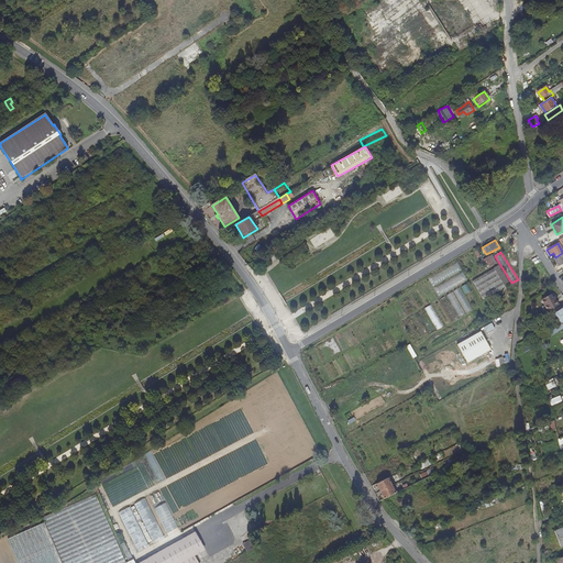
[(494,254),(484,258),(488,267),(498,263),(494,254)]
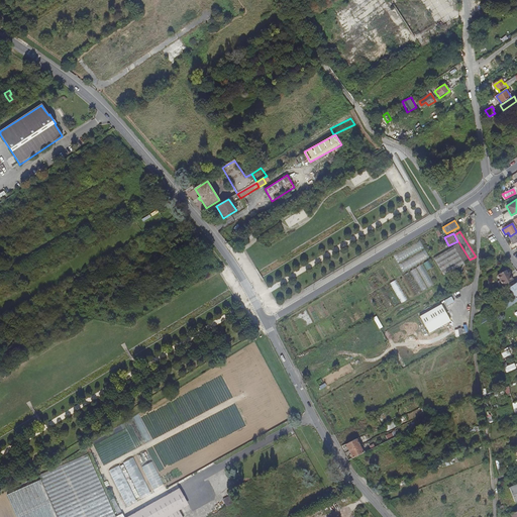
[(422,249),(418,242),(396,253),(401,263),(422,249)]
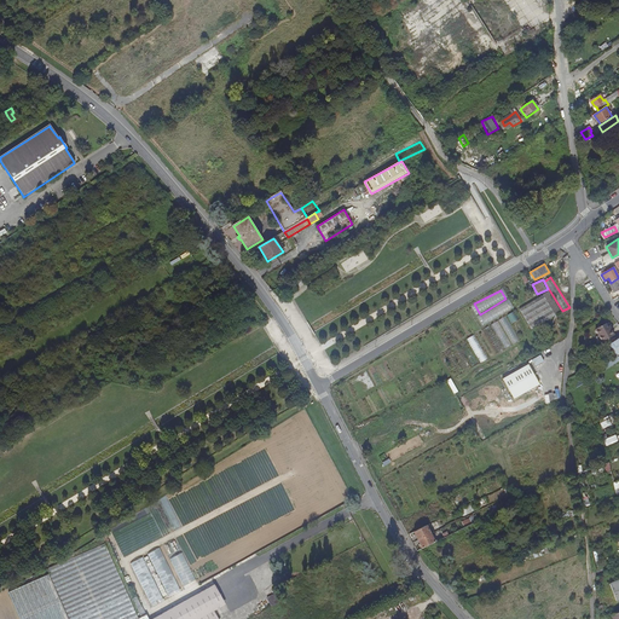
[(512,310),(507,301),(480,314),(485,325),(512,310)]
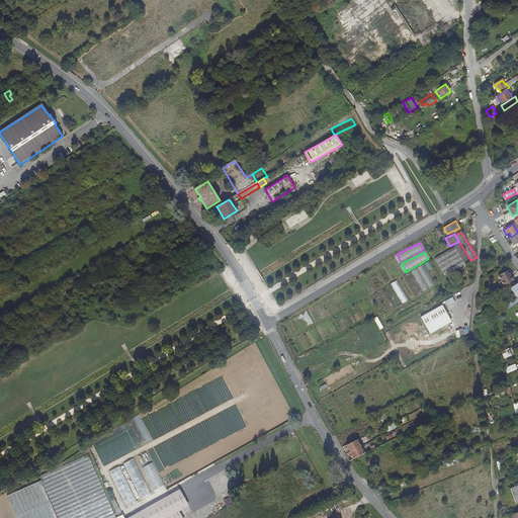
[(425,264),(412,270),(423,290),(435,284),(425,264)]
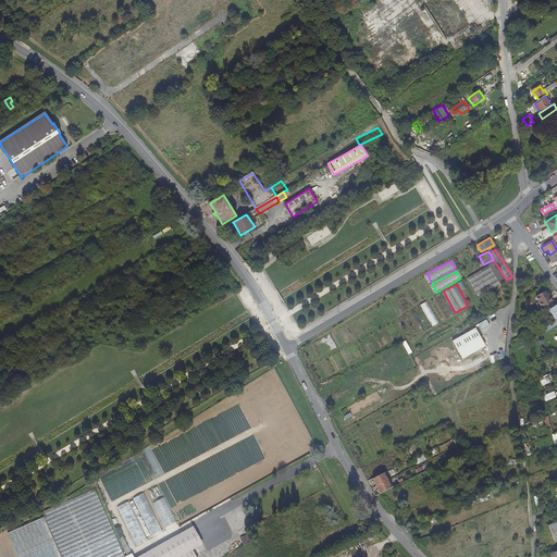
[(542,308),(553,302),(548,294),(546,295),(545,292),(535,296),(539,301),(535,304),(539,310),(542,308)]
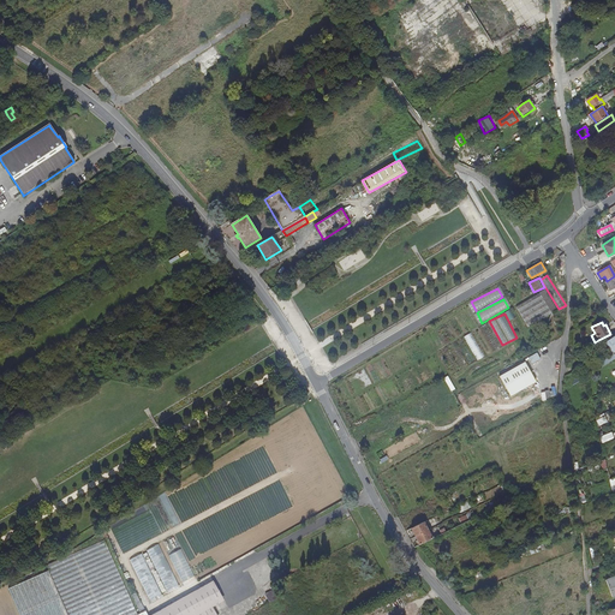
[(465,336),(478,359),(485,356),(471,332),(465,336)]
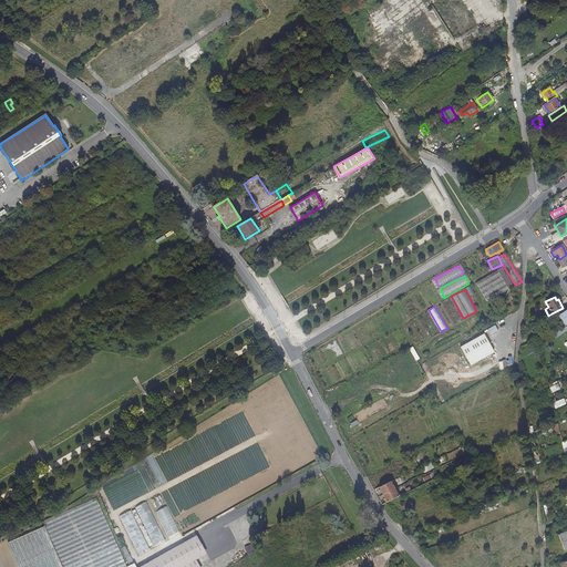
[(566,309),(558,316),(565,326),(555,332),(558,337),(566,330),(566,327),(566,326),(566,325),(566,309)]
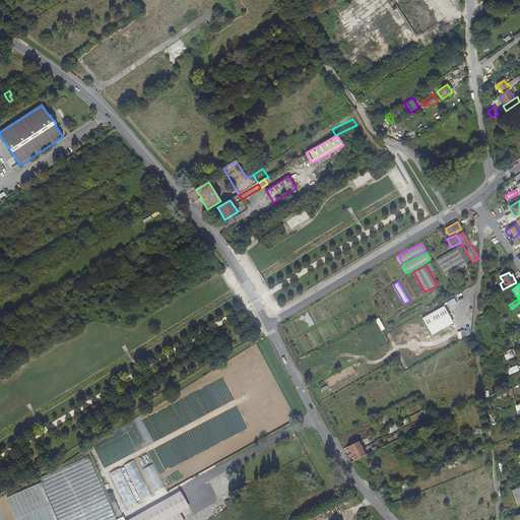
[(455,299),(449,302),(451,307),(458,304),(455,299)]
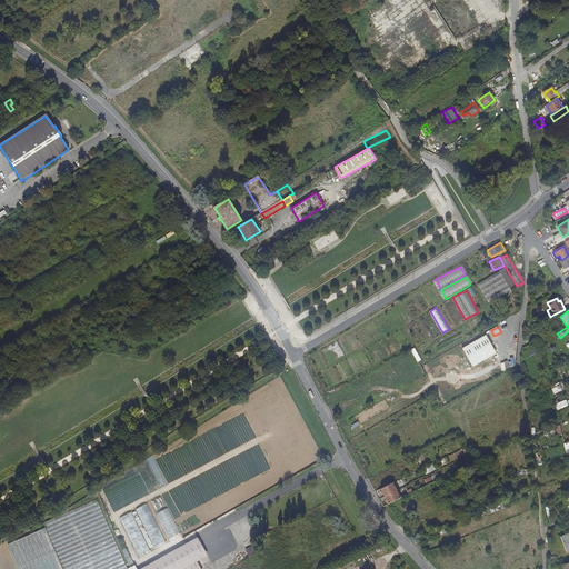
[(497,353),(486,335),(462,348),(473,367),(497,353)]
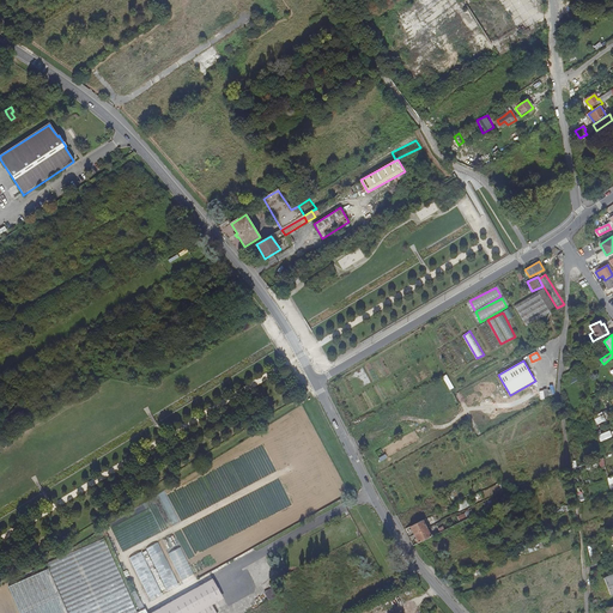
[(606,420),(602,412),(594,416),(595,425),(606,420)]
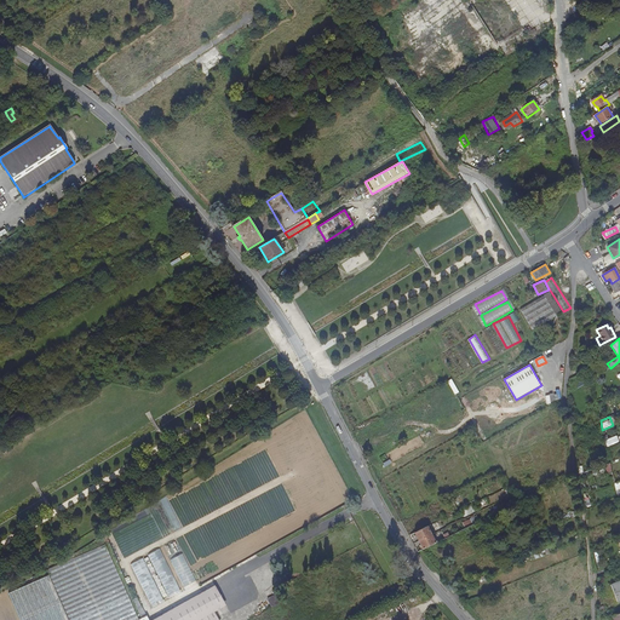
[(615,438),(604,443),(607,449),(619,443),(615,438)]
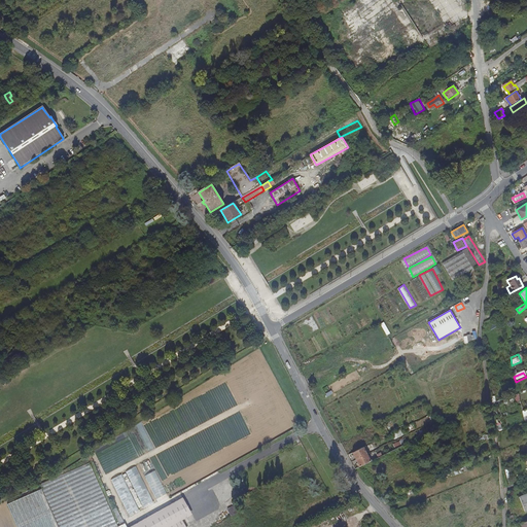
[(356,435),(349,440),(355,452),(362,448),(363,448),(356,435)]
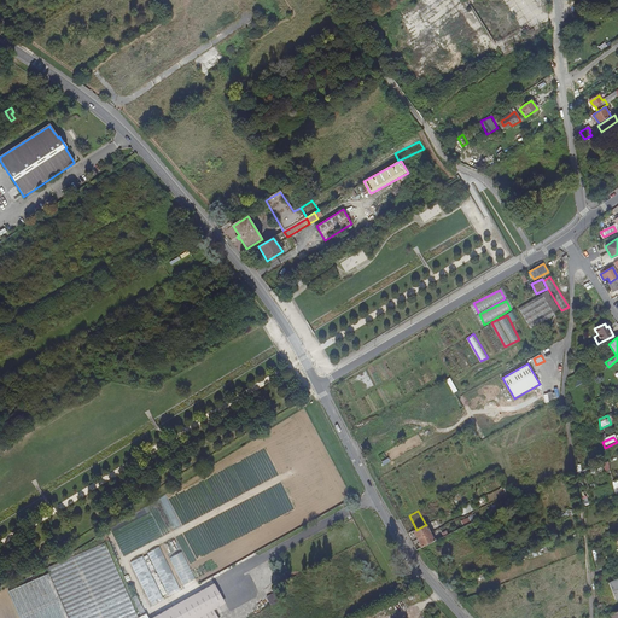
[(433,541),(425,525),(417,530),(413,531),(421,547),(433,541)]
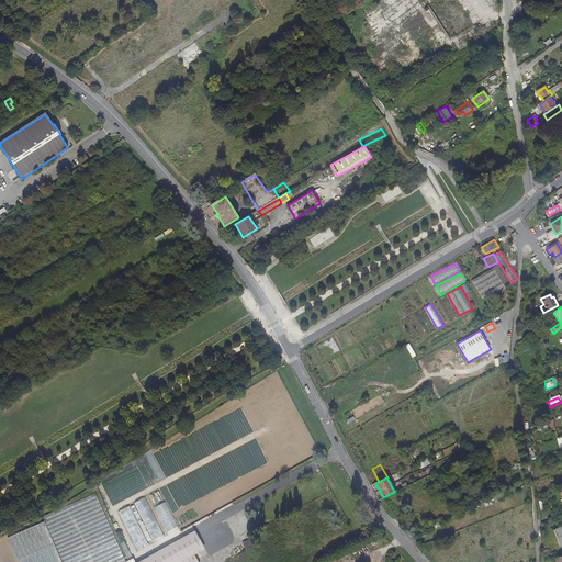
[(159,490),(148,496),(168,532),(178,527),(159,490)]
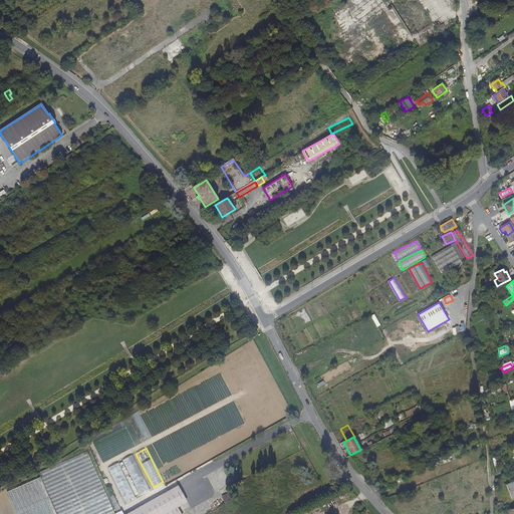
[(115,513),(87,451),(40,472),(57,513),(115,513)]
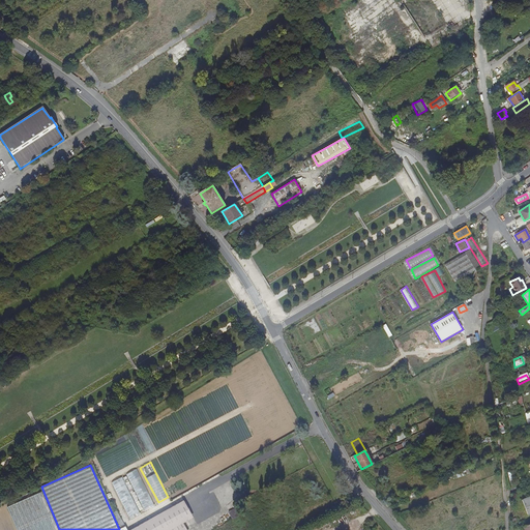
[(137,469),(126,475),(145,509),(155,503),(137,469)]
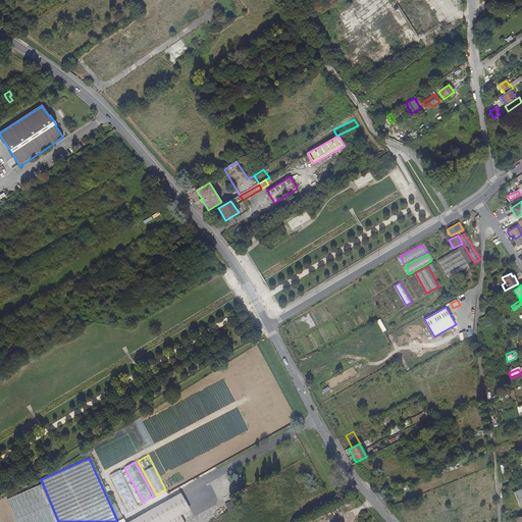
[(120,470),(110,475),(127,509),(138,504),(120,470)]
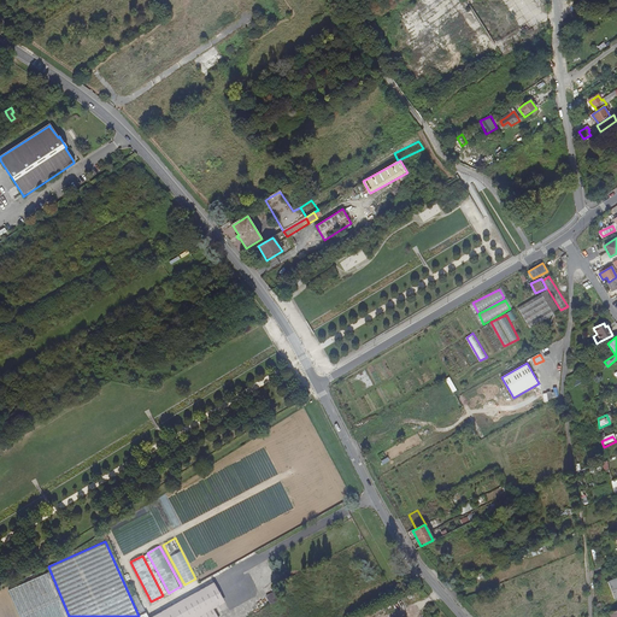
[(68,616),(48,573),(7,589),(19,616),(68,616)]
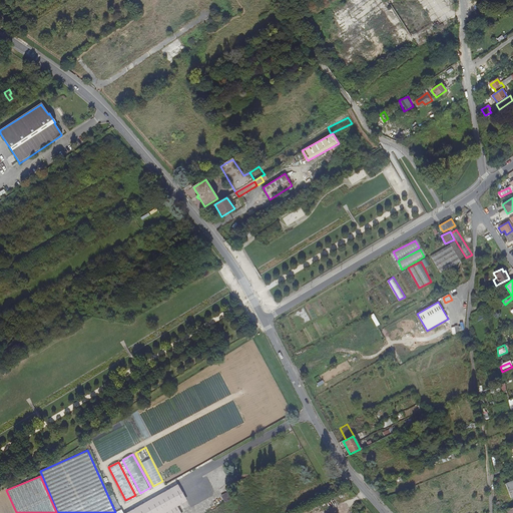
[(210,488),(204,477),(204,476),(182,489),(188,500),(191,505),(213,493),(210,488)]
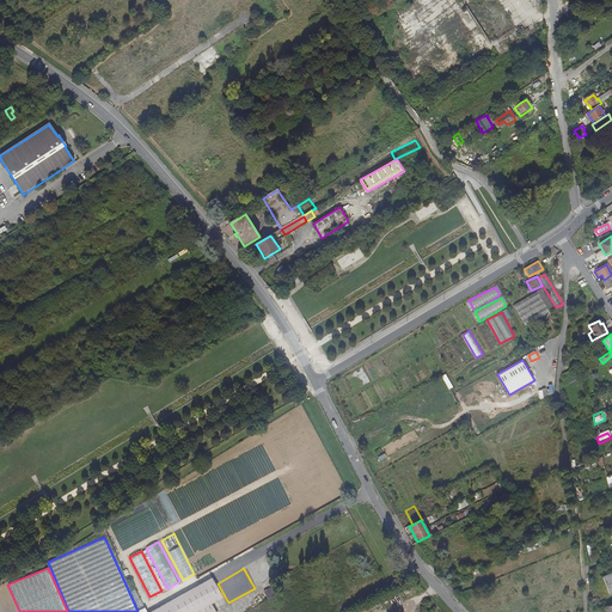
[(611,574),(601,579),(609,595),(611,593),(611,574)]
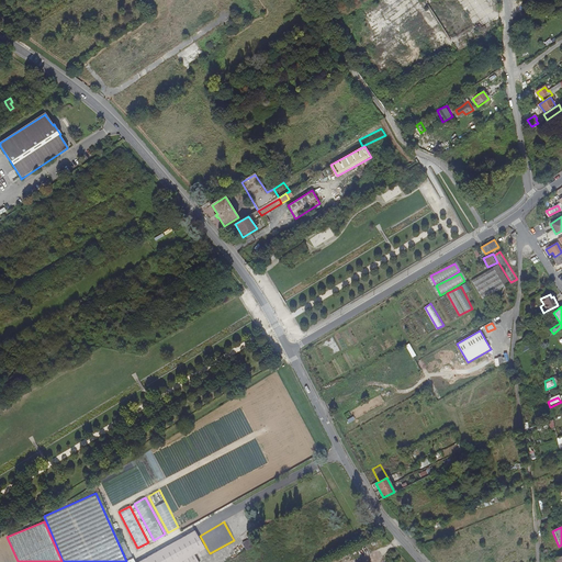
[(139,561),(181,561),(194,554),(201,551),(194,539),(191,534),(139,561)]
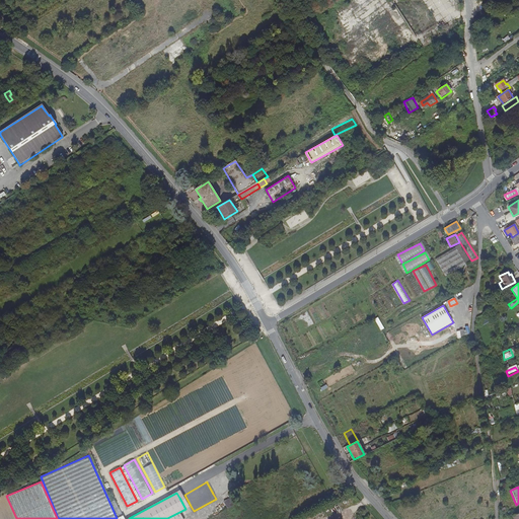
[(231,497),(225,501),(228,508),(235,505),(231,497)]
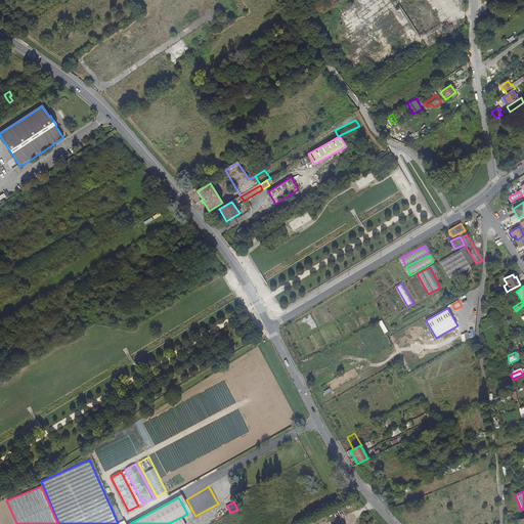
[(116,505),(113,507),(120,522),(124,520),(116,505)]
